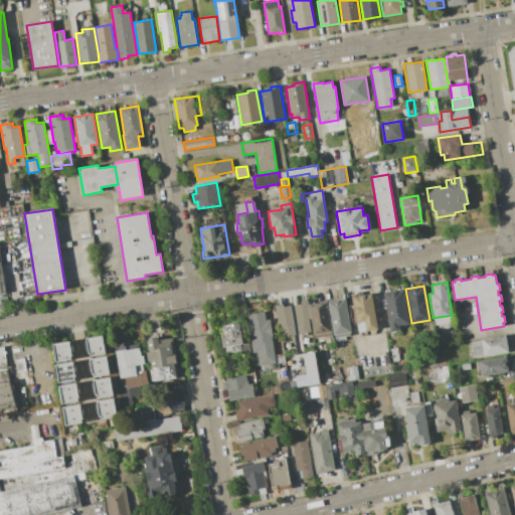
[(383,293),(403,289),(409,324),(399,326),(400,331),(390,333),(383,293)]
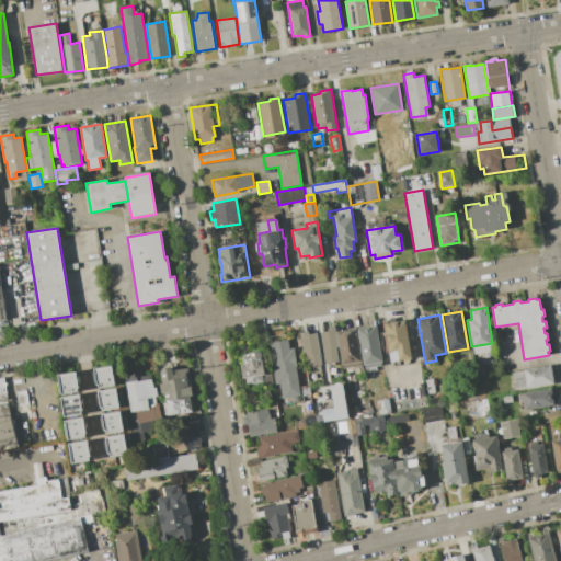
[(404,320),(411,359),(390,363),(384,323),(404,320)]
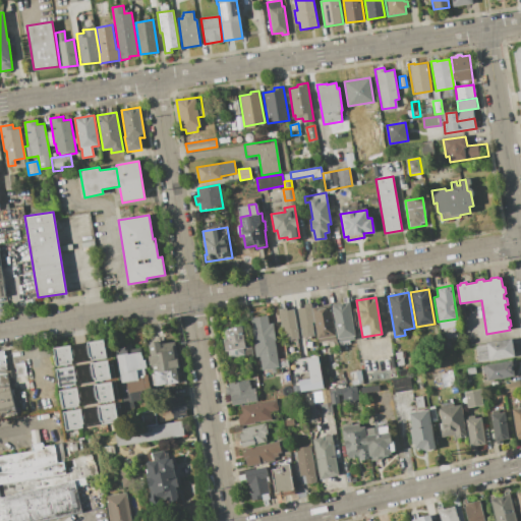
[(332,305),(349,302),(355,337),(338,340),(332,305)]
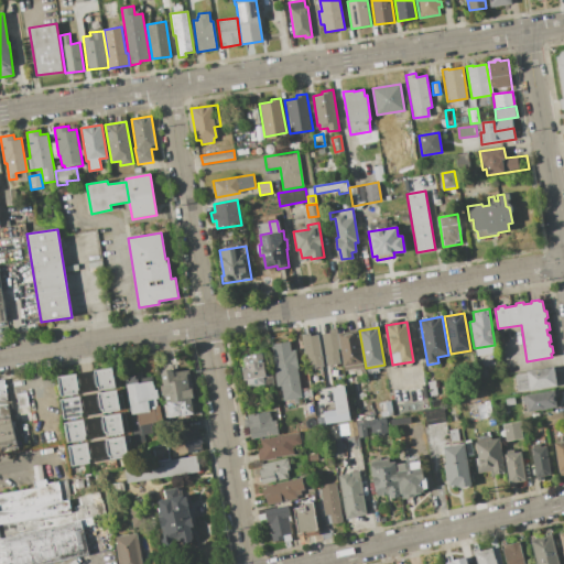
[(337,328),(338,334),(343,360),(339,361),(339,364),(310,369),(307,358),(305,358),(301,334),(310,333),(310,335),(329,332),(328,329),(337,328)]
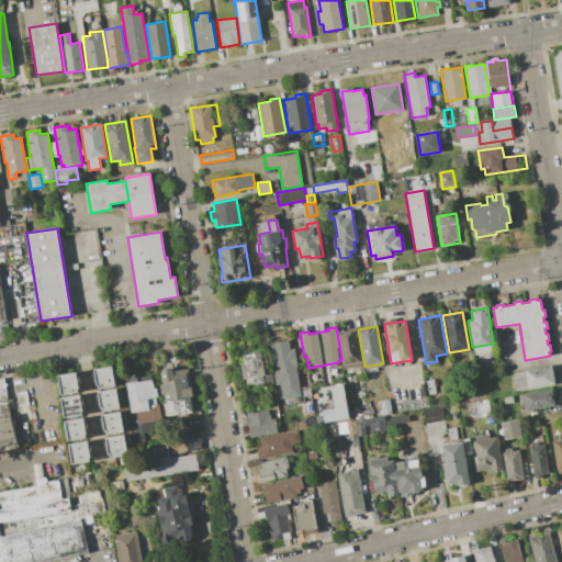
[(341,359),(337,333),(357,329),(363,367),(344,370),(341,359)]
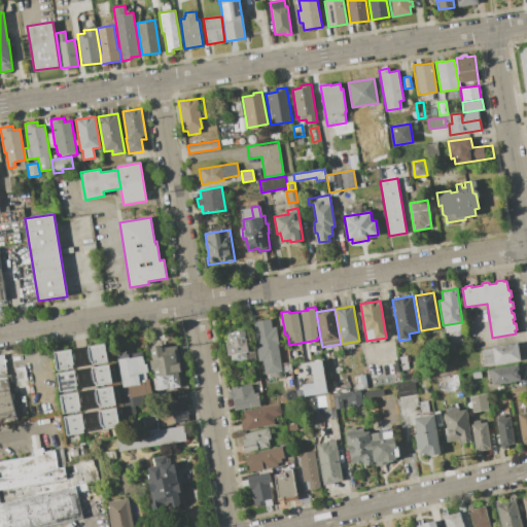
[(282,372),(265,375),(262,360),(259,360),(253,322),(271,319),(272,327),(275,327),(282,372)]
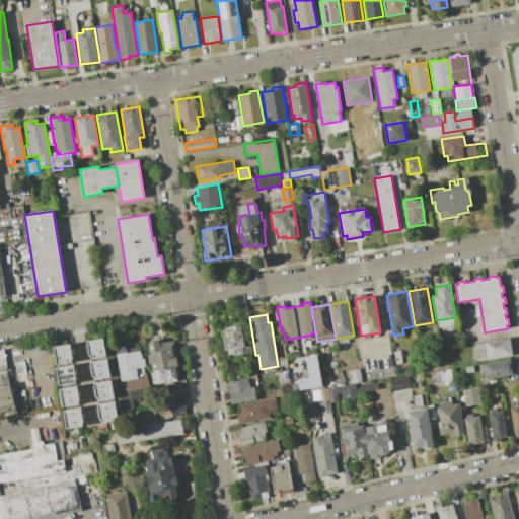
[(252,355),(244,356),(243,354),(228,357),(227,350),(225,351),(223,339),(225,338),(223,327),(241,324),(244,345),(249,344),(250,348),(250,347),(252,355)]
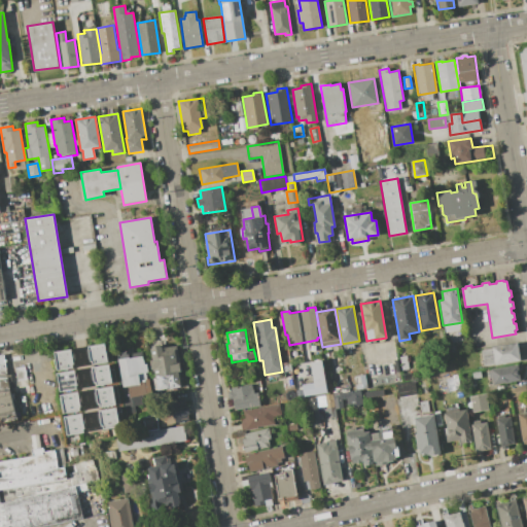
[(519,343),(522,361),(484,367),(481,350),(519,343)]
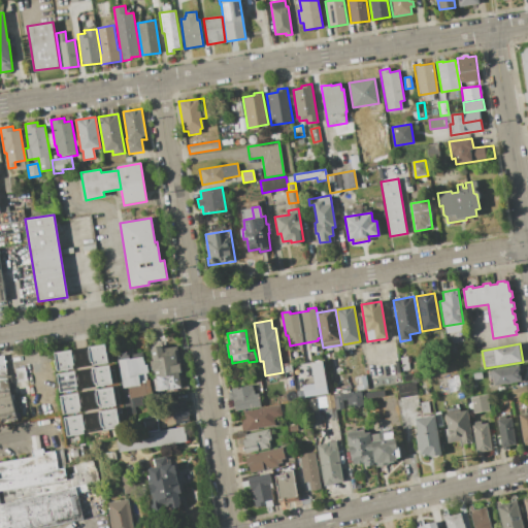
[(105,344),(108,363),(93,365),(93,362),(91,363),(89,347),(105,344)]
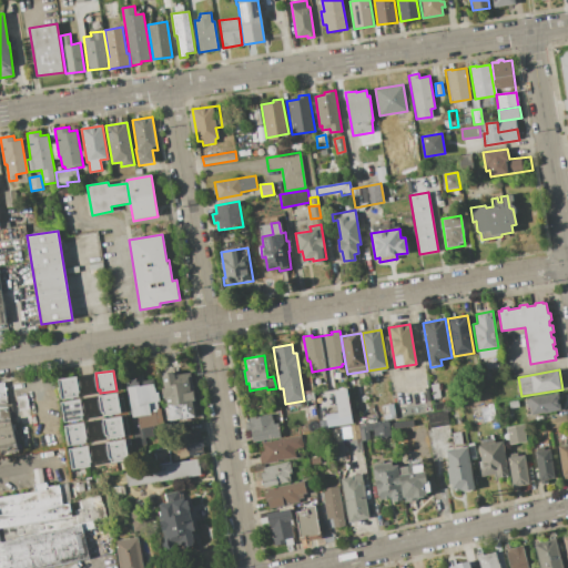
[(190,373),(195,401),(192,401),(195,417),(170,422),(166,402),(163,403),(161,387),(164,387),(162,374),(173,372),(174,375),(190,373)]
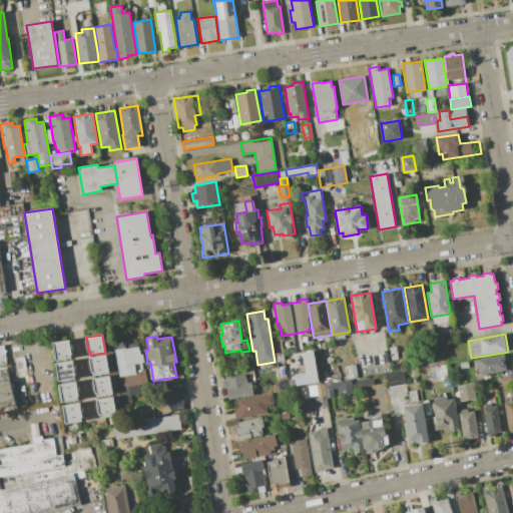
[(52,343),(69,340),(72,354),(70,355),(71,358),(55,361),(52,343)]
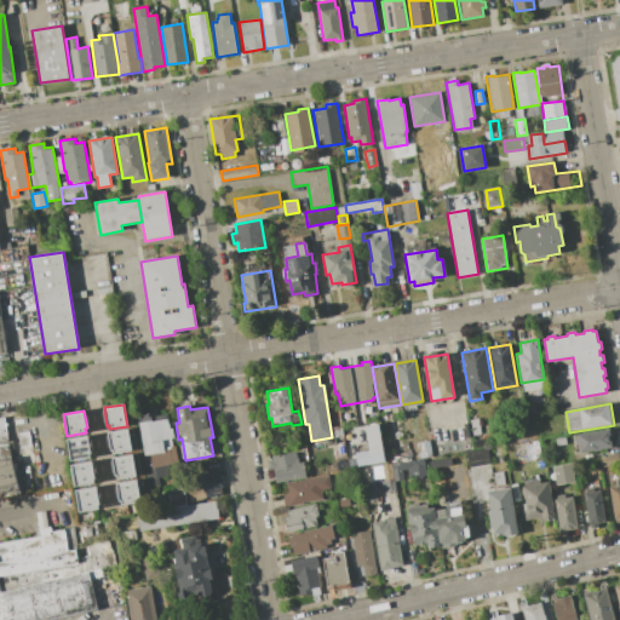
[(144,455),(138,419),(168,414),(171,429),(172,429),(174,438),(172,438),(173,452),(144,455)]
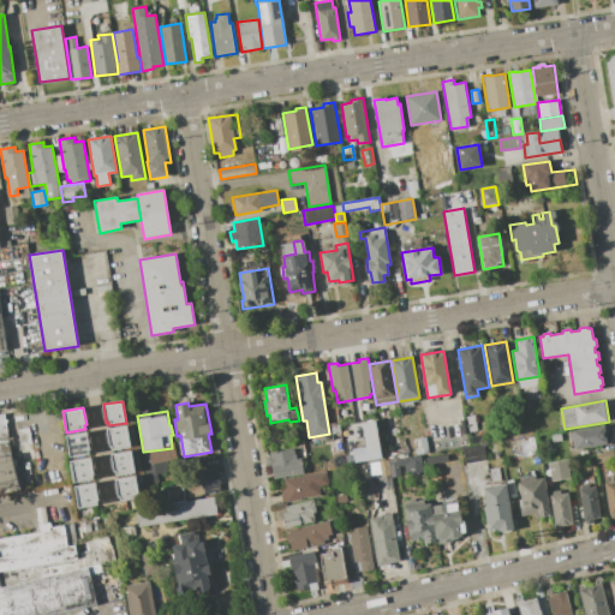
[(0,494),(21,490),(5,413),(0,413),(0,494)]
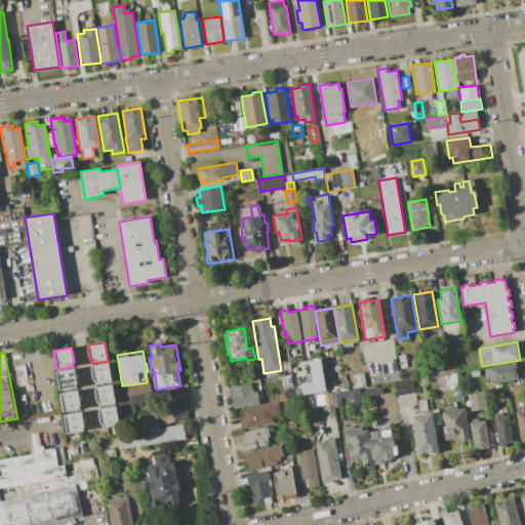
[(289,361),(293,388),(285,389),(281,362),(289,361)]
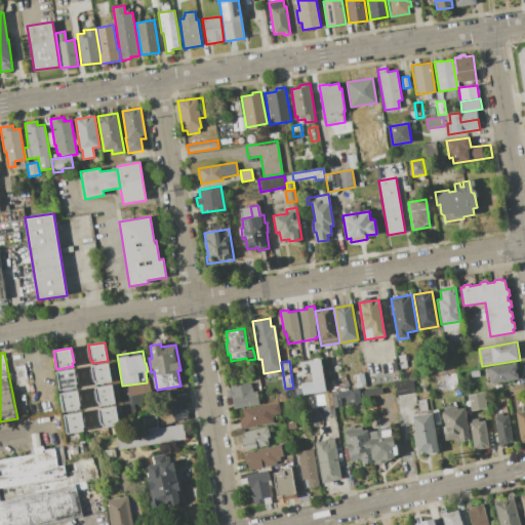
[(109,363),(112,381),(96,385),(95,381),(94,381),(91,366),(109,363)]
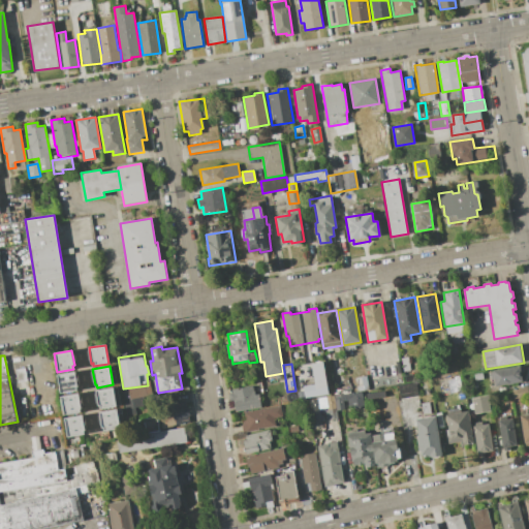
[(520,366),(523,382),(495,386),(492,371),(520,366)]
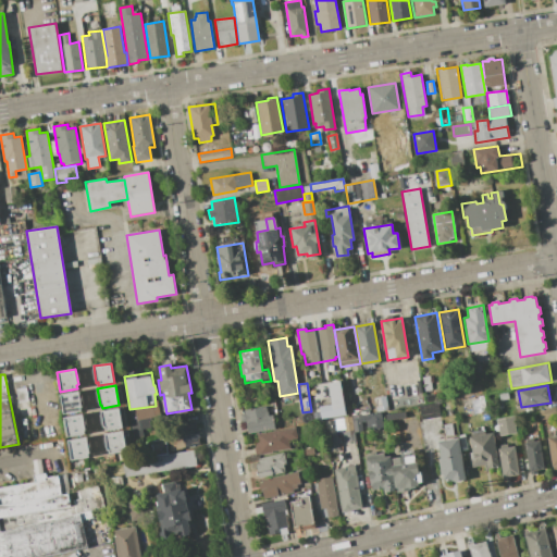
[(15,388),(17,403),(27,400),(25,387),(15,388)]
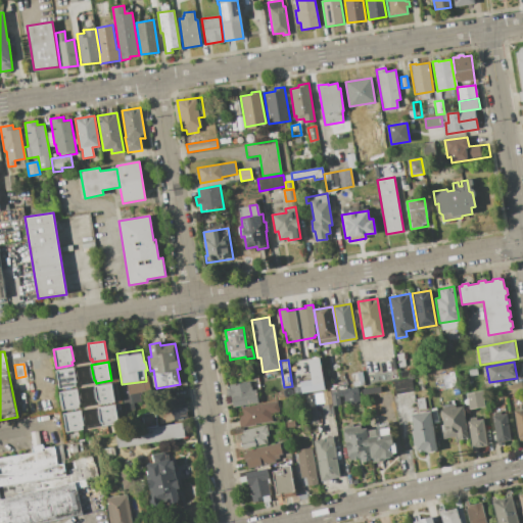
[(57,370),(75,368),(77,382),(76,382),(76,386),(60,389),(57,370)]
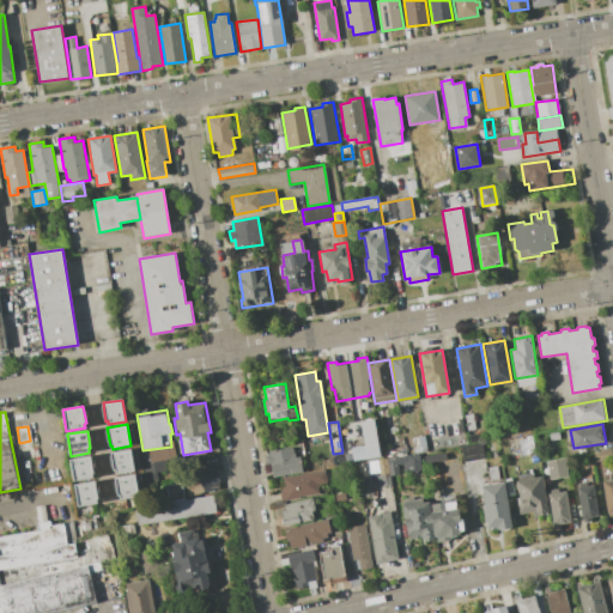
[(478,434),(479,441),(469,443),(468,435),(478,434)]
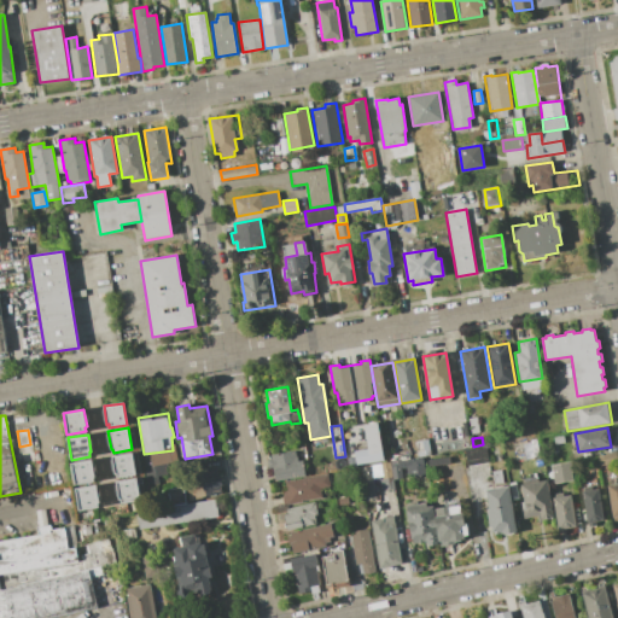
[(418,458),(415,443),(426,442),(429,455),(418,458)]
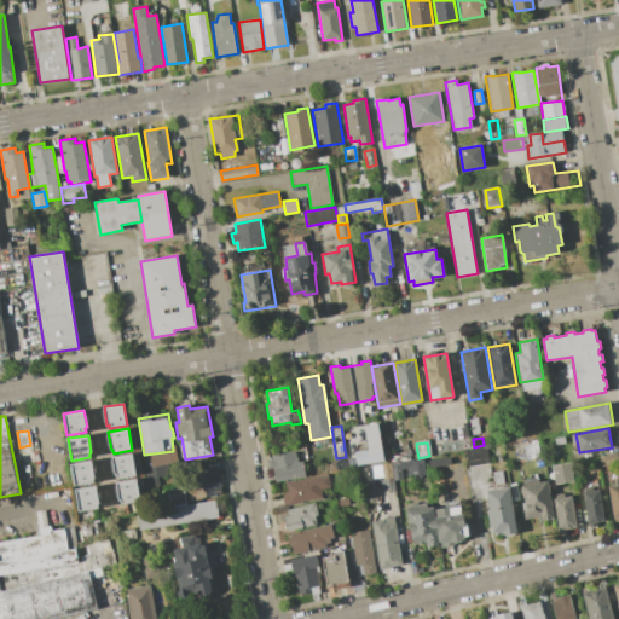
[(464,451),(487,447),(490,463),(468,467),(464,451)]
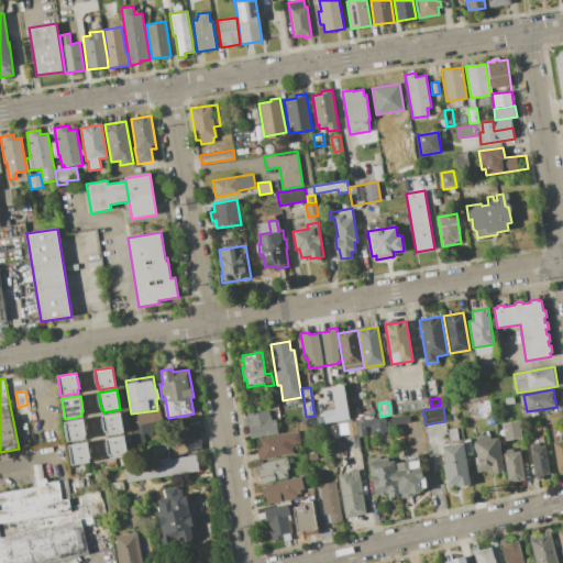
[(278,434),(251,439),(249,428),(245,428),(243,418),(246,418),(246,415),(268,411),(269,415),(273,419),(276,419),(278,434)]
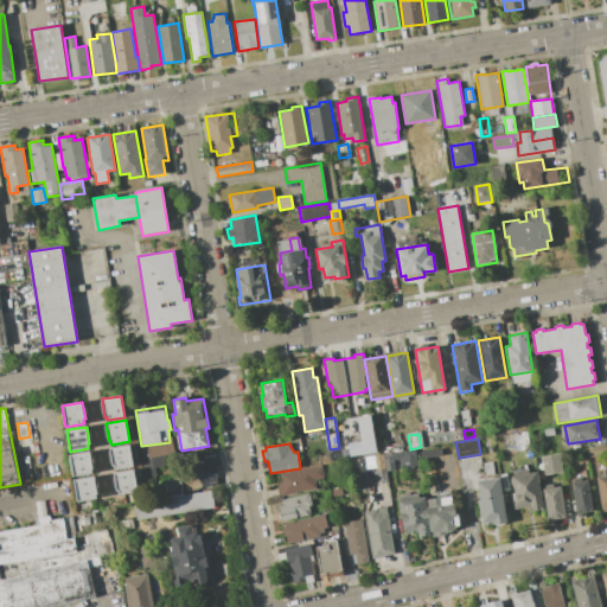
[(377,443),(378,452),(350,457),(349,448),(377,443)]
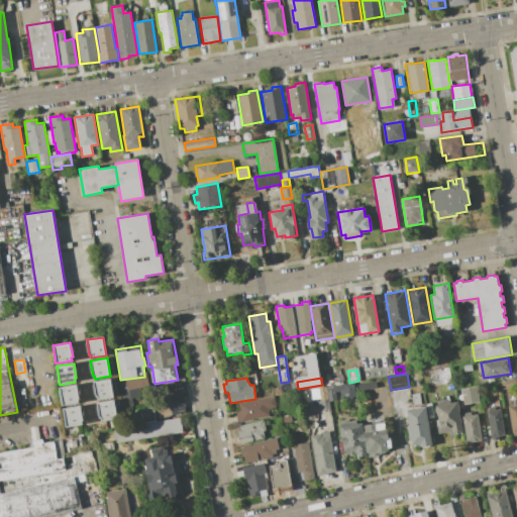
[(110,379),(113,397),(98,399),(98,397),(96,397),(94,381),(110,379)]
